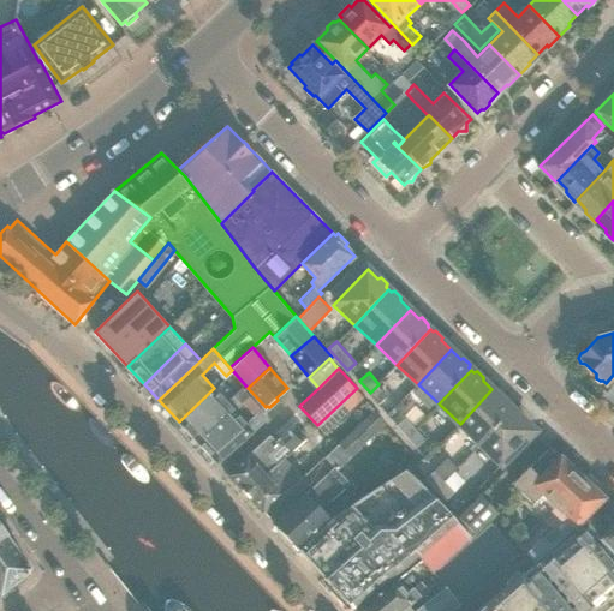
[(379,384),(370,393),(379,402),(388,394),(379,384)]
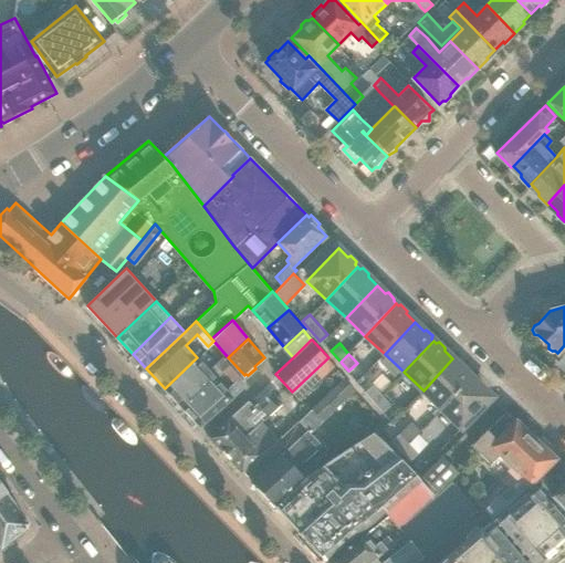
[(225,367),(230,363),(222,355),(208,369),(197,357),(165,388),(182,407),(215,377),(225,367)]
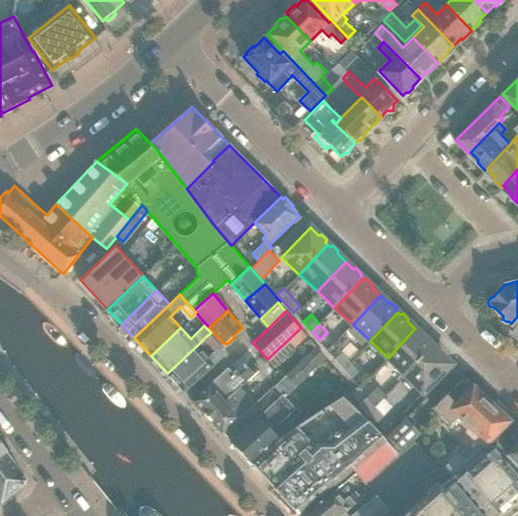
[(407,374),(433,346),(431,344),(431,341),(426,336),(423,337),(415,328),(388,358),(407,374)]
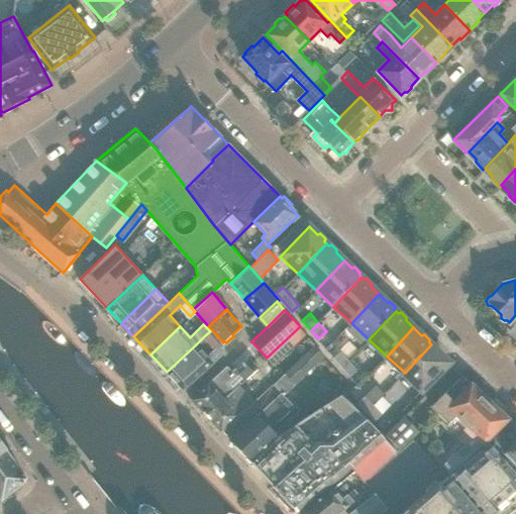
[(210,331),(205,335),(213,344),(218,340),(210,331)]
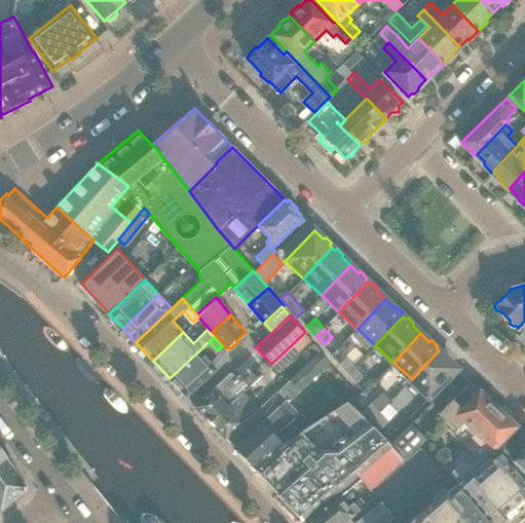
[(199,350),(170,378),(186,396),(226,360),(228,355),(223,349),(210,362),(199,350)]
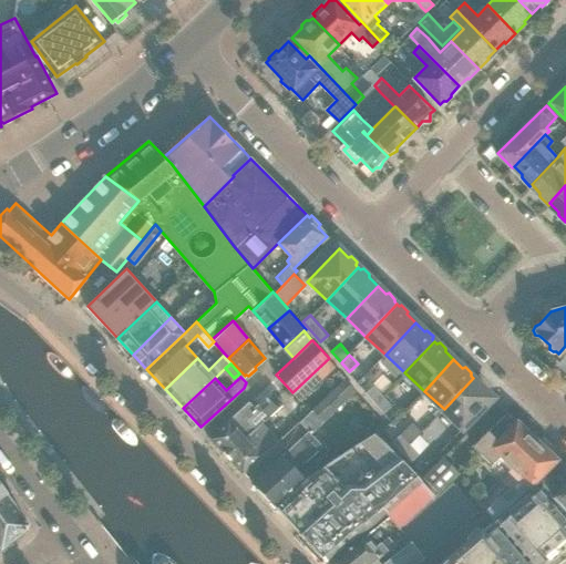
[(473,378),(444,409),(464,428),(492,397),(483,388),(484,386),(477,379),(475,380),(473,378)]
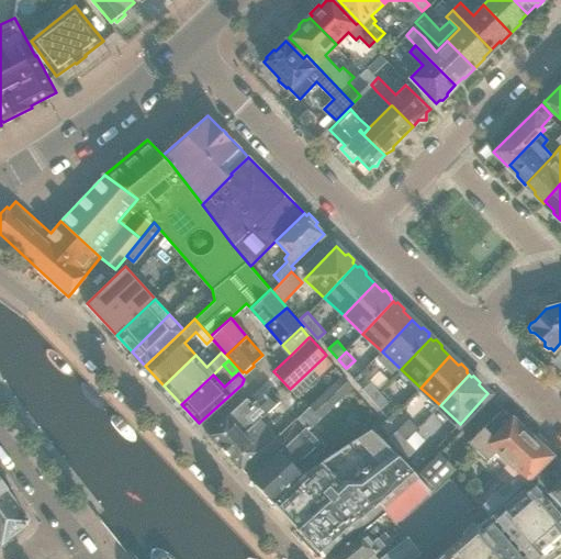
[(372,400),(380,391),(371,380),(362,388),(372,400)]
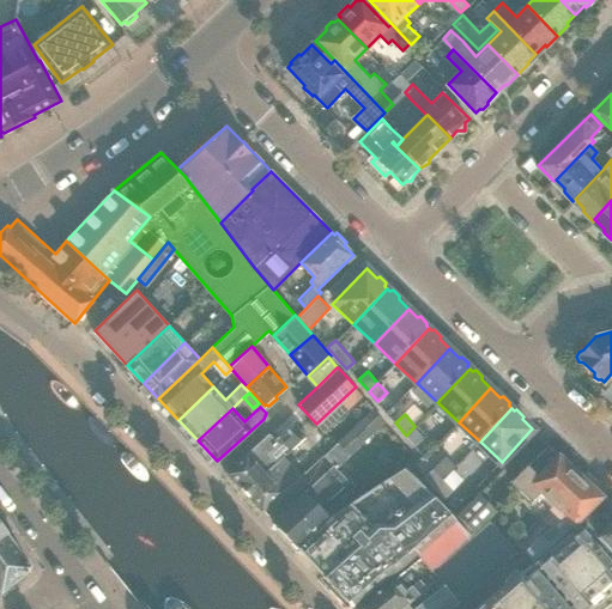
[(277,462),(307,433),(296,422),(277,440),(268,432),(228,473),(246,492),(277,462)]
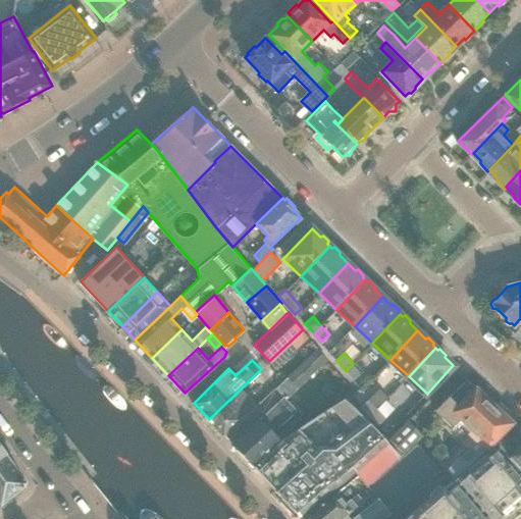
[(353,363),(346,371),(353,379),(361,372),(353,363)]
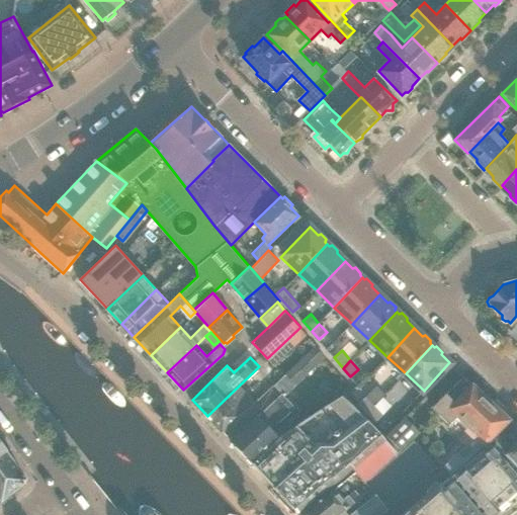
[(461,376),(444,393),(453,402),(470,385),(461,376)]
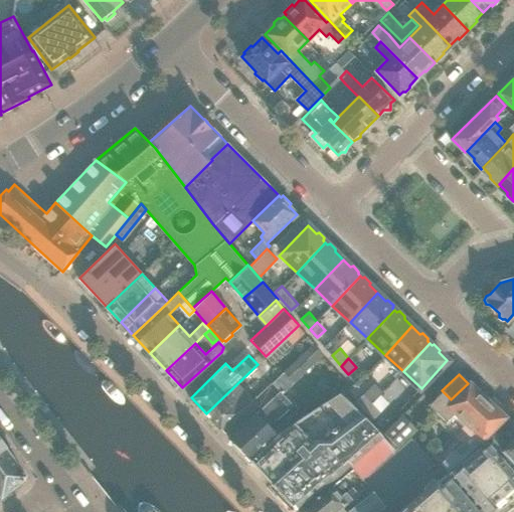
[(464,425),(491,397),(483,388),(477,389),(469,381),(468,383),(451,399),(442,390),(429,403),(446,420),(453,414),(464,425)]
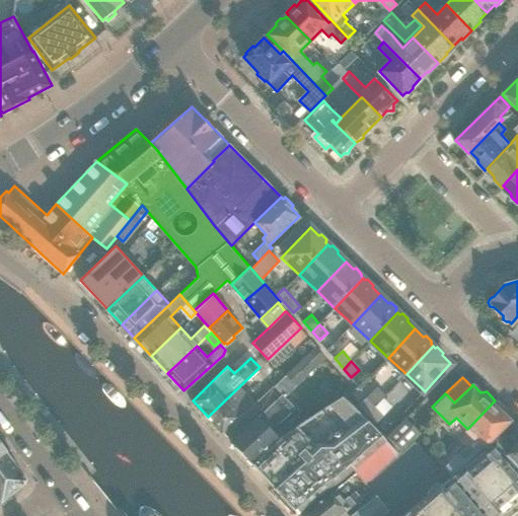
[(249,408),(234,391),(208,417),(223,433),(249,408)]
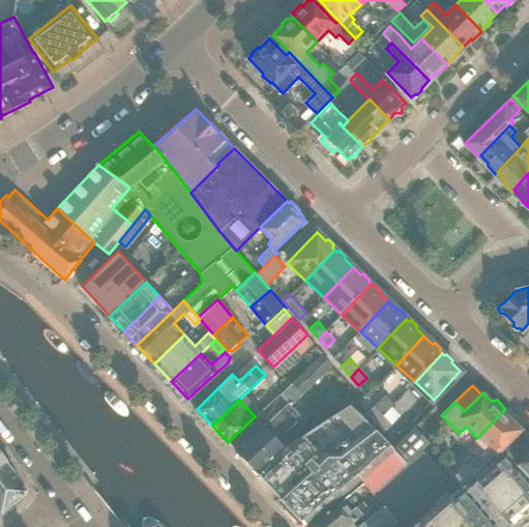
[(285,431),(301,415),(289,402),(264,425),(263,425),(236,451),(258,473),(285,447),(275,437),(283,430),(285,431)]
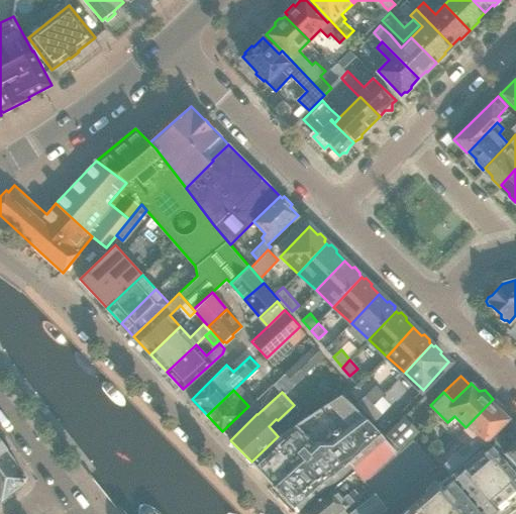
[(396,449),(399,451),(418,430),(405,416),(383,436),(341,393),(283,432),(251,463),(297,511),(321,491),(341,476),(384,437),(386,439),(396,449)]
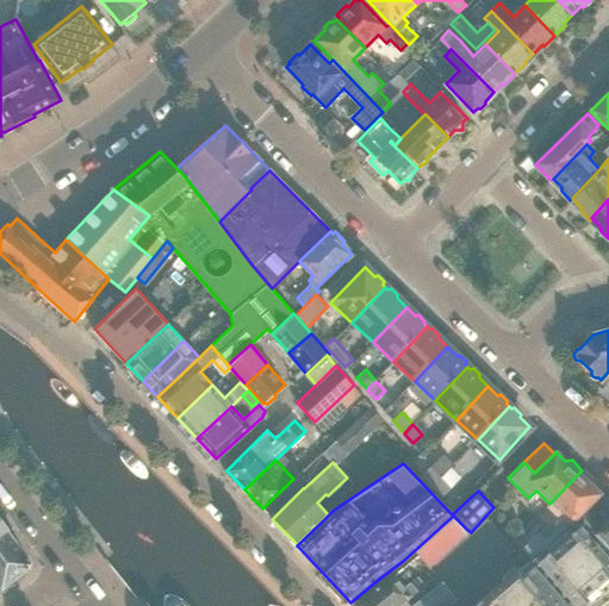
[(434,486),(442,478),(432,466),(422,474),(434,486)]
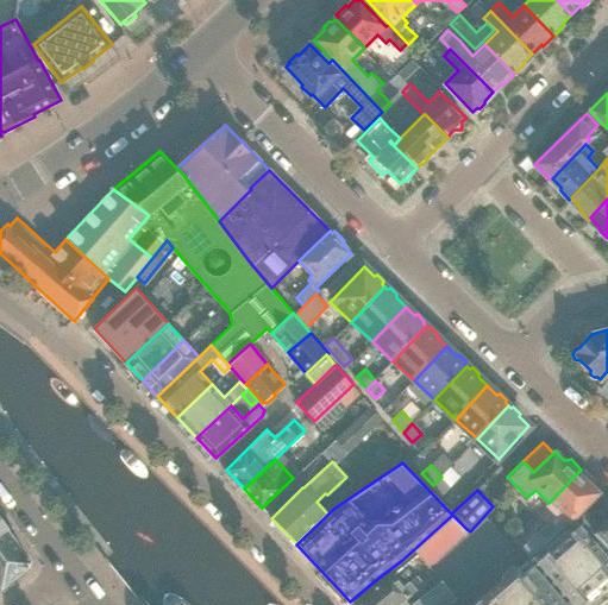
[(581,470),(549,503),(558,512),(545,524),(544,522),(519,543),(531,556),(558,534),(599,492),(590,485),(590,478),(581,470)]
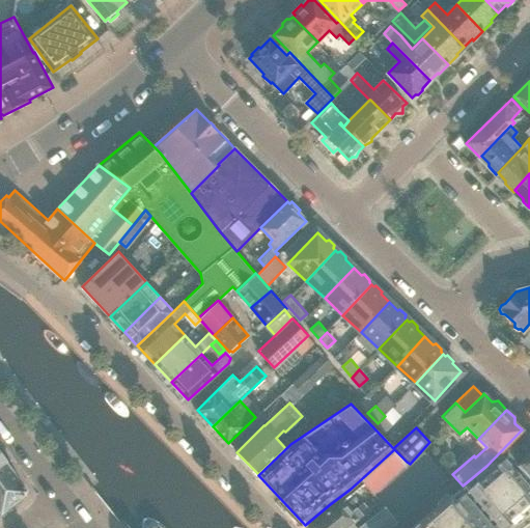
[(385,416),(378,423),(385,431),(392,423),(385,416)]
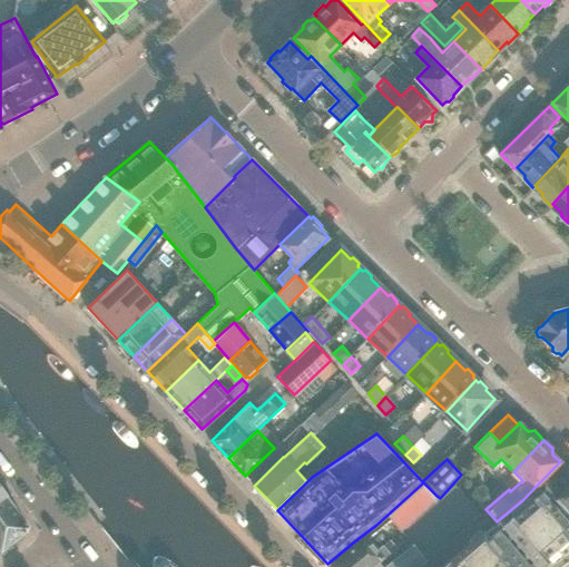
[(568,520),(552,504),(560,496),(557,492),(561,489),(550,478),(538,489),(541,494),(499,531),(493,525),(443,566),(527,566),(533,561),(538,566),(545,566),(568,546),(568,520)]
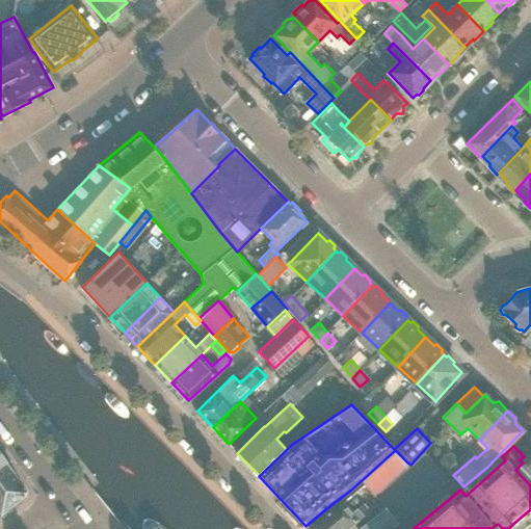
[(410,466),(410,465),(407,463),(375,495),(386,508),(359,528),(356,528),(353,525),(348,528),(390,528),(398,523),(449,479),(423,452),(410,466)]
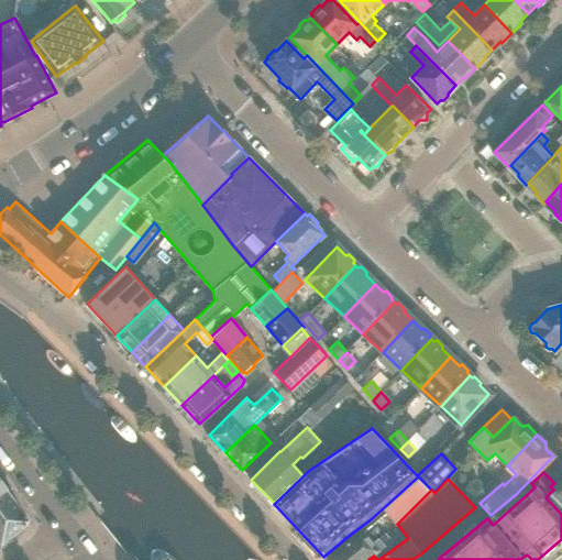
[(386,512),(397,524),(431,490),(420,479),(386,509),(387,511),(386,512)]
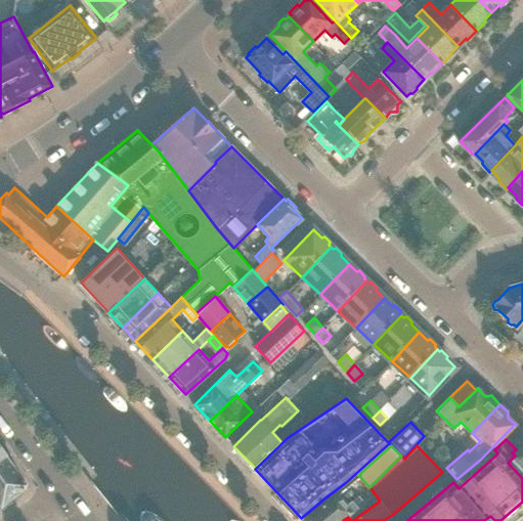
[(0,505),(2,507),(25,489),(26,482),(6,457),(6,456),(0,447),(0,505)]
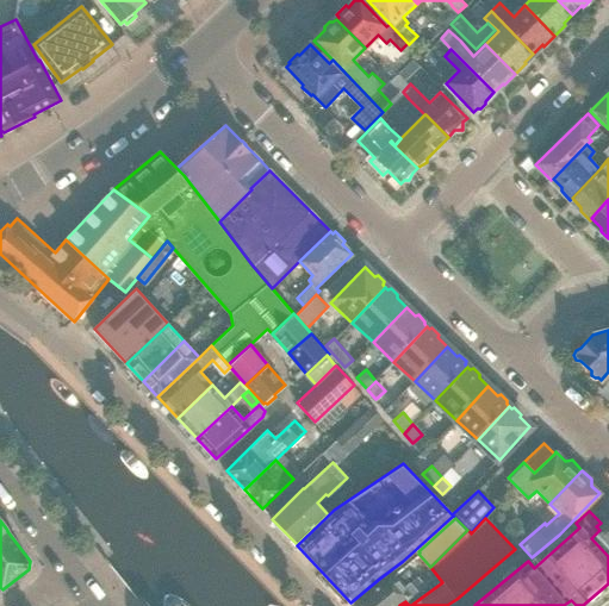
[(591,538),(608,556),(608,520),(600,530),(591,538)]
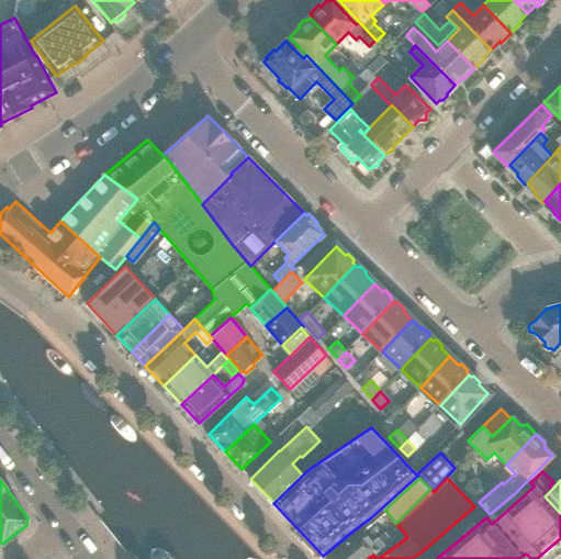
[(326,558),(367,558),(402,530),(396,523),(385,511),(326,558)]
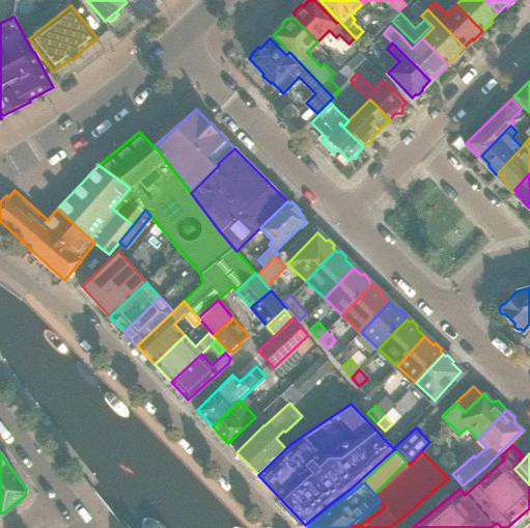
[(491,527),(521,527),(529,522),(529,508),(507,527),(501,527),(497,523),(491,527)]
